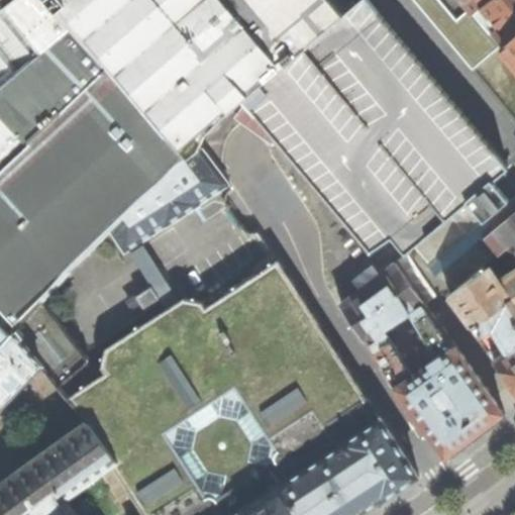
[(0,303),(7,312),(0,318),(0,328),(7,334),(40,303),(108,230),(139,200),(150,193),(178,165),(180,165),(200,148),(199,147),(204,135),(240,102),(342,16),(333,6),(328,0),(0,0),(0,303)]
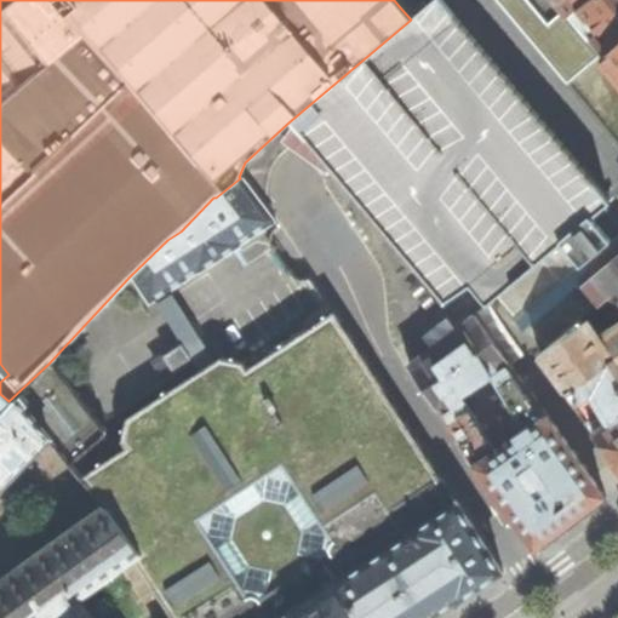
[(587,43),(566,18),(561,12),(547,28),(522,0),(492,0),(565,86),(600,57),(587,43)]
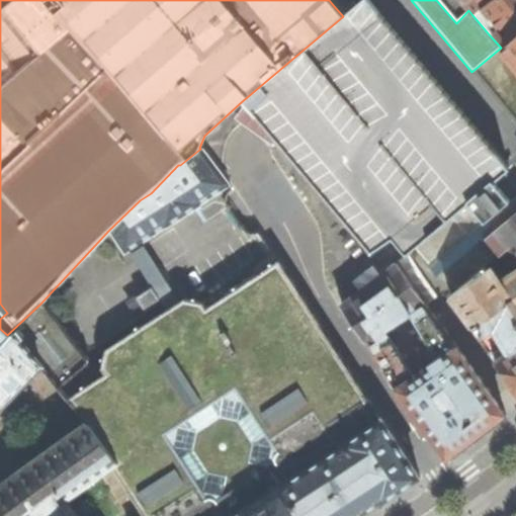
[(473,15),(481,8),(490,0),(459,0),(468,10),(473,15)]
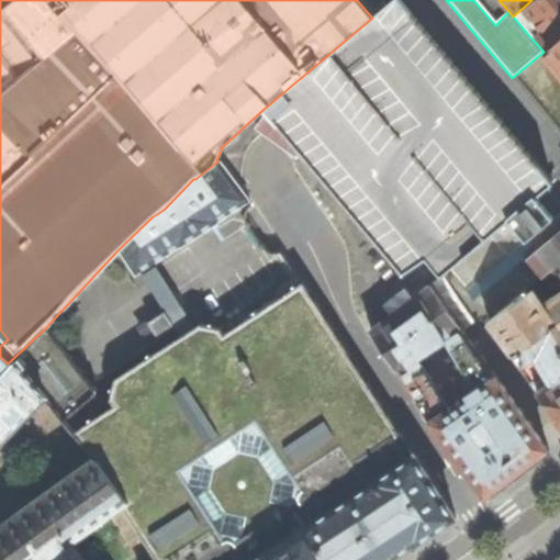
[(532,38),(544,52),(559,36),(559,0),(532,0),(522,9),(530,21),(529,21),(533,26),(535,24),(539,31),(532,38)]
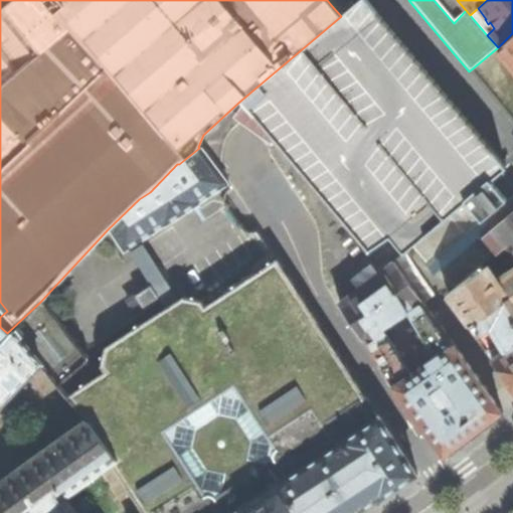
[(470,15),(487,35),(494,28),(490,22),(488,24),(485,19),(486,19),(478,8),(470,15)]
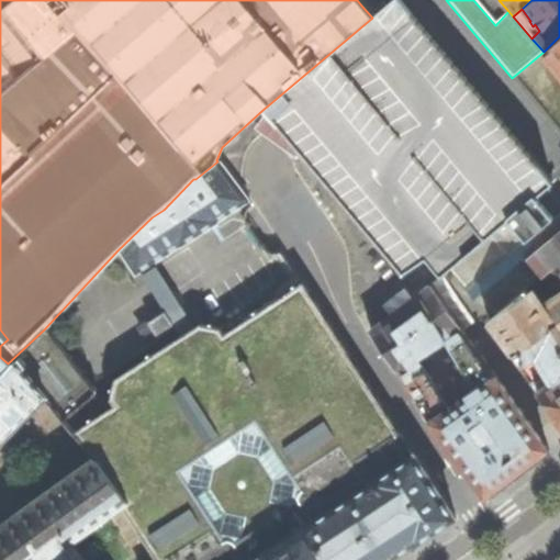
[(559,70),(559,36),(544,52),(559,70)]
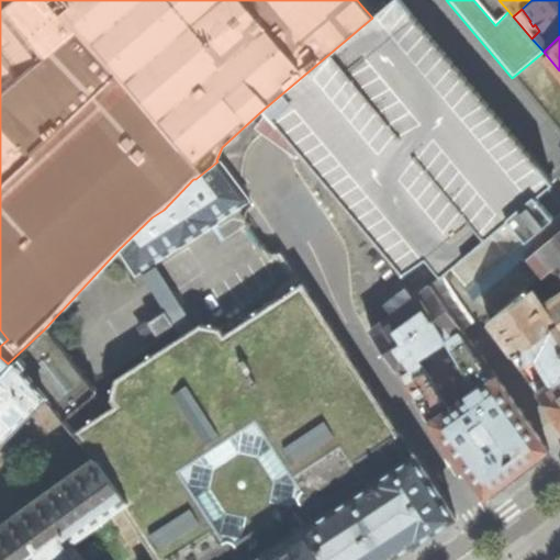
[(118,250),(135,275),(180,245),(181,245),(216,223),(215,221),(247,200),(217,161),(196,179),(193,179),(164,210),(152,217),(118,250)]
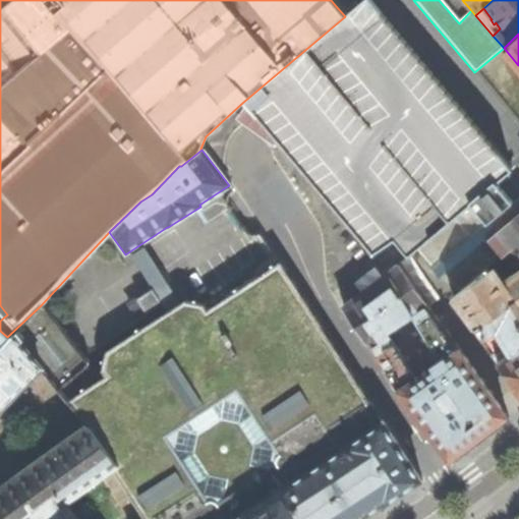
[(429,271),(431,273),(510,203),(495,183),(416,249),(431,269),(429,271)]
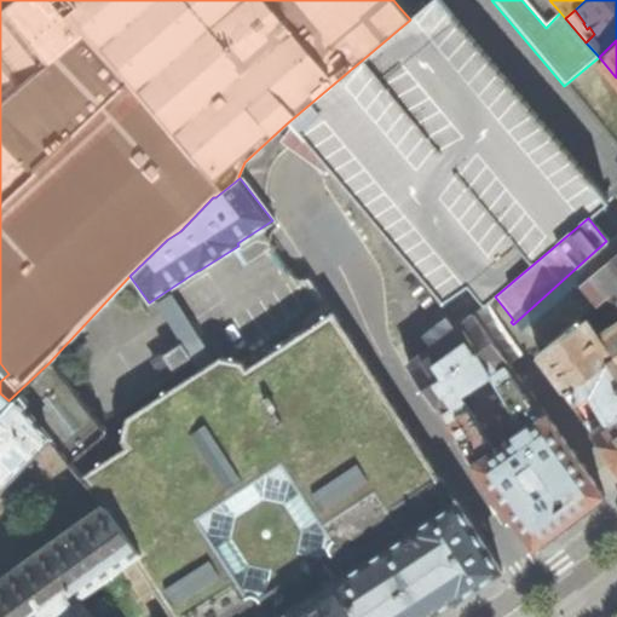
[(528,327),(569,294),(589,277),(616,252),(616,230),(606,241),(513,324),(519,333),(528,327)]
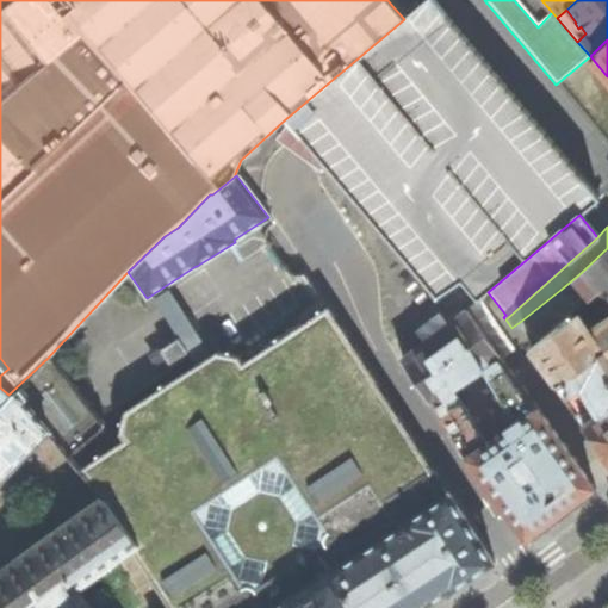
[(601,291),(607,303),(607,248),(581,273),(560,290),(575,309),(581,306),(601,291)]
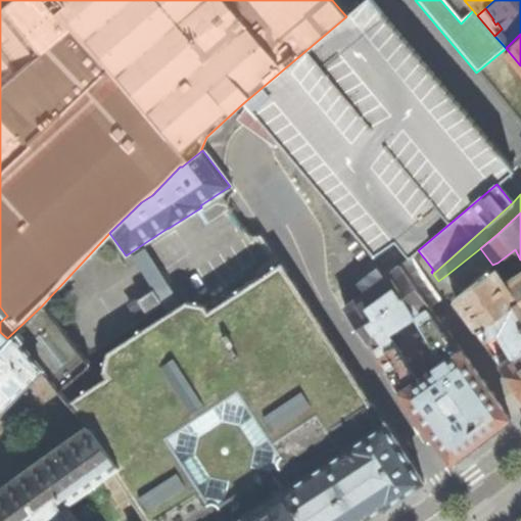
[(362,520),(423,481),(280,264),(278,265),(259,236),(255,237),(252,236),(250,243),(257,245),(268,262),(256,269),(261,276),(207,311),(203,305),(202,304),(207,279),(193,277),(188,302),(184,301),(105,353),(101,372),(104,378),(67,403),(88,428),(116,465),(109,470),(143,520),(362,520)]
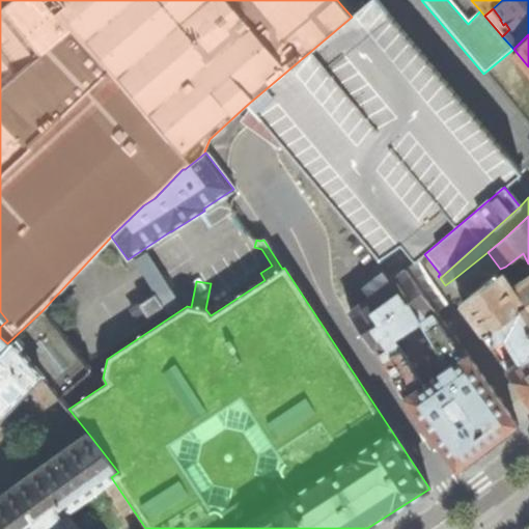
[(135,305),(143,317),(174,299),(145,250),(131,258),(152,295),(135,305)]
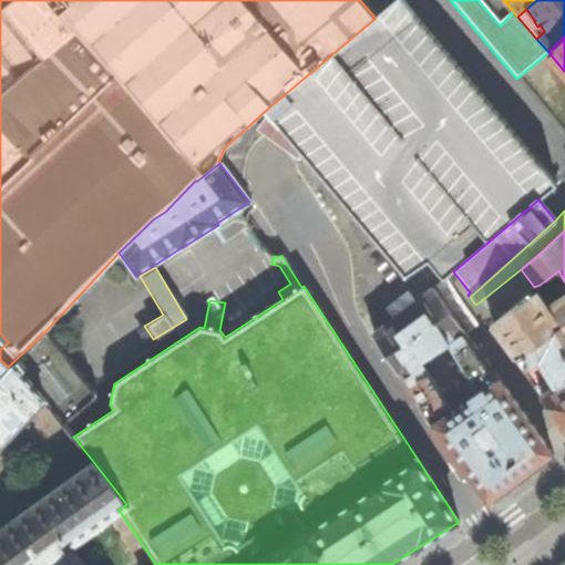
[(534,287),(521,269),(483,299),(499,318),(531,294),(528,291),(534,287)]
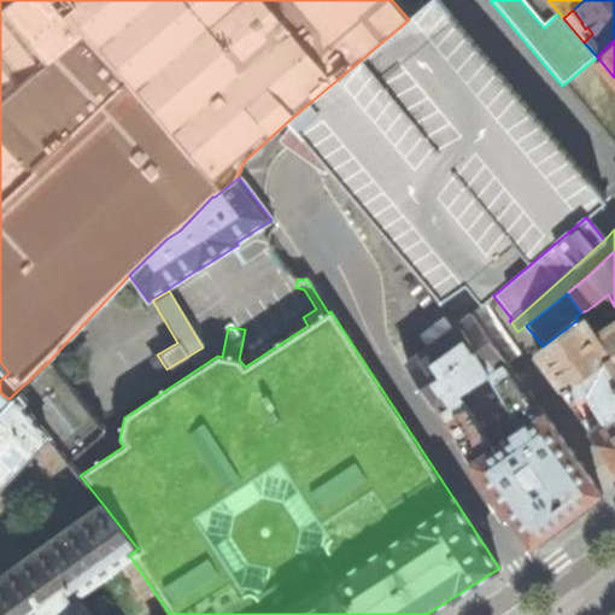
[(549,372),(562,388),(604,362),(614,379),(614,323),(591,341),(580,326),(592,317),(587,310),(581,312),(575,317),(578,320),(543,346),(536,353),(549,372)]
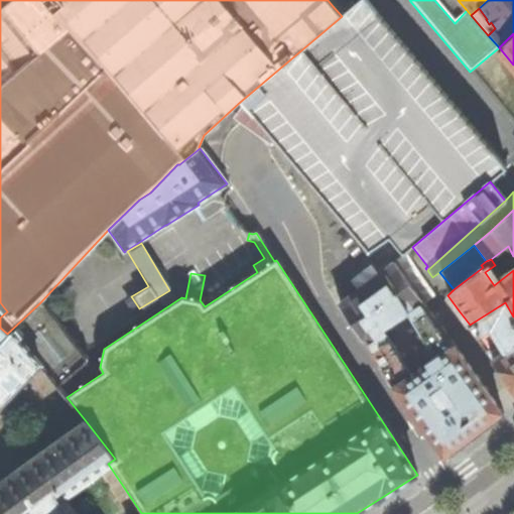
[(408,313),(422,304),(393,264),(339,305),(350,323),(363,342),(381,331),(408,313)]
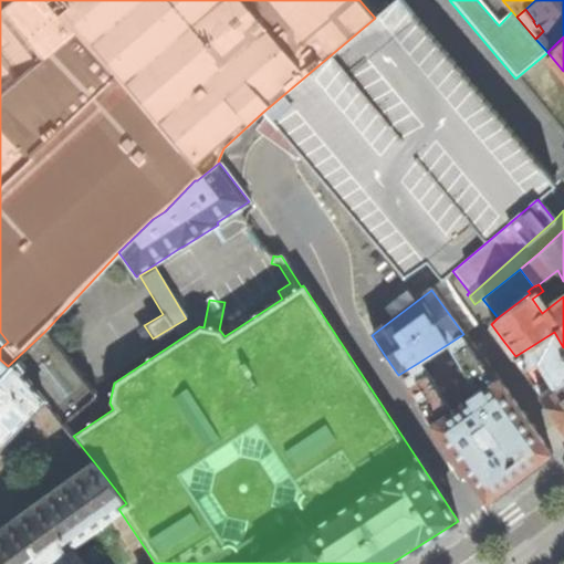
[(159,337),(164,345),(192,329),(187,321),(159,337)]
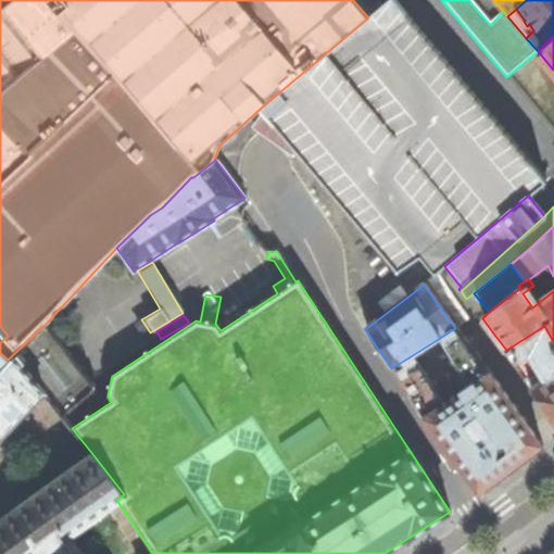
[(8,360),(11,363),(0,374),(0,553),(73,553),(63,539),(116,500),(124,494),(93,455),(0,520),(0,437),(41,395),(60,417),(90,392),(92,390),(91,386),(43,326),(8,360)]
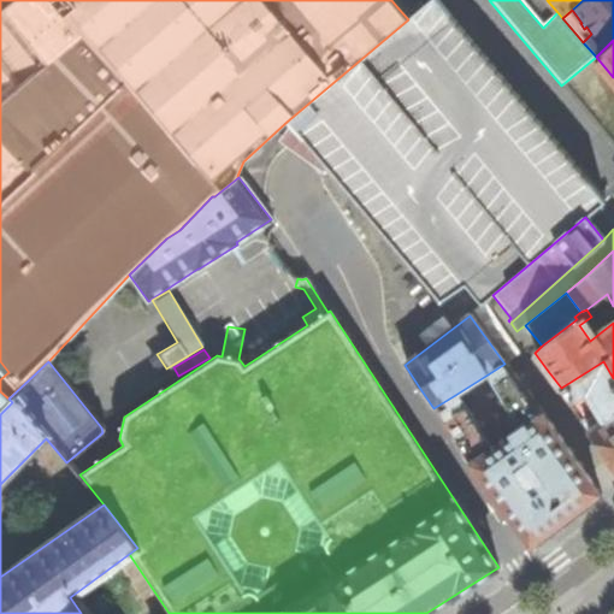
[(561,388),(613,468),(613,378),(603,361),(561,388)]
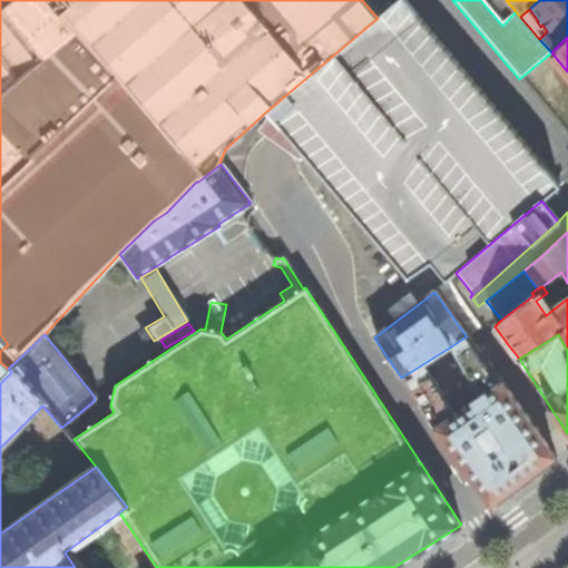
[(481,355),(467,336),(451,346),(481,395),(453,415),(421,365),(401,378),(432,428),(491,505),(516,486),(555,457),(481,355)]
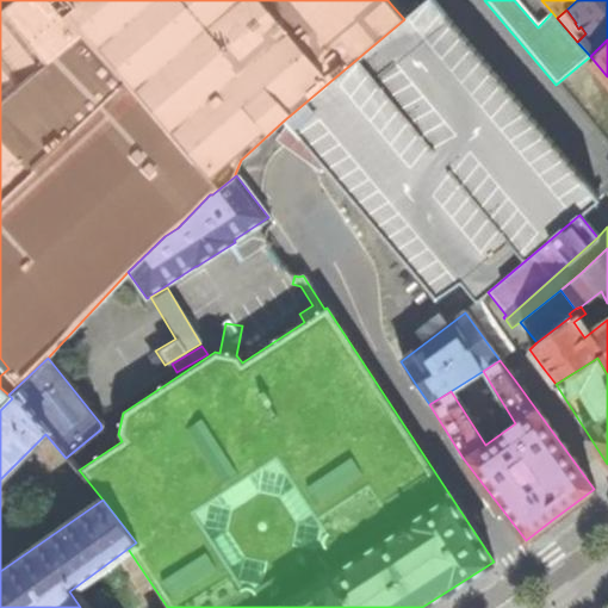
[(0,410),(12,398),(8,395),(0,388),(0,410)]
